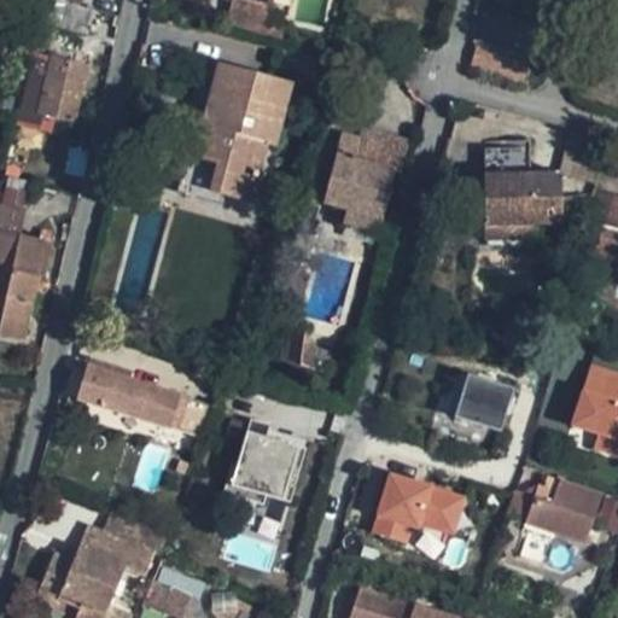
[(0,0),(0,27),(6,28),(11,0),(0,0)]
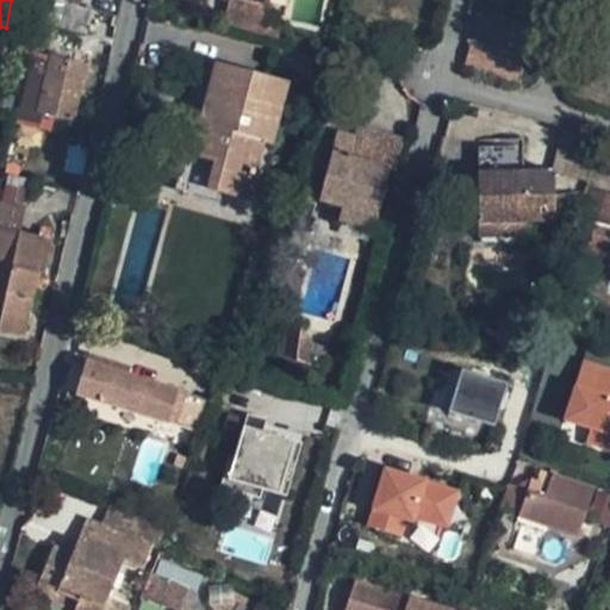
[(44,0),(42,0),(37,23),(86,35),(91,12),(44,0)]
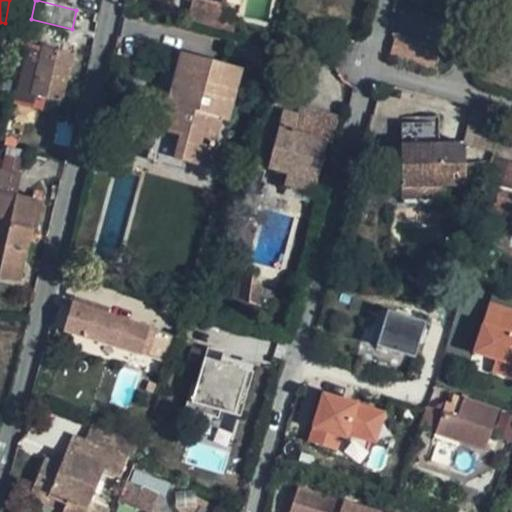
[(199,0),(195,0),(190,24),(212,29),(218,5),(199,0)]
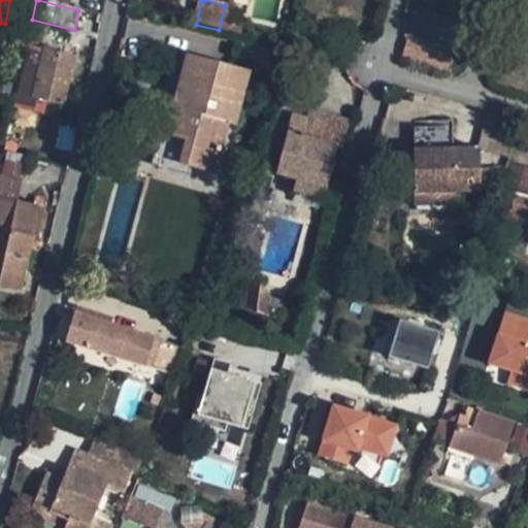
[(452,50),(407,38),(402,59),(447,72),(452,50)]
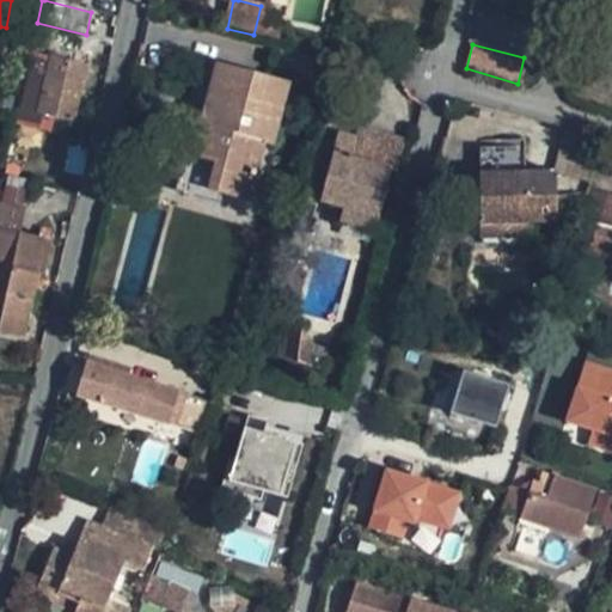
[(30,53),(16,116),(12,129),(49,139),(53,117),(36,112),(49,56),(30,53)]
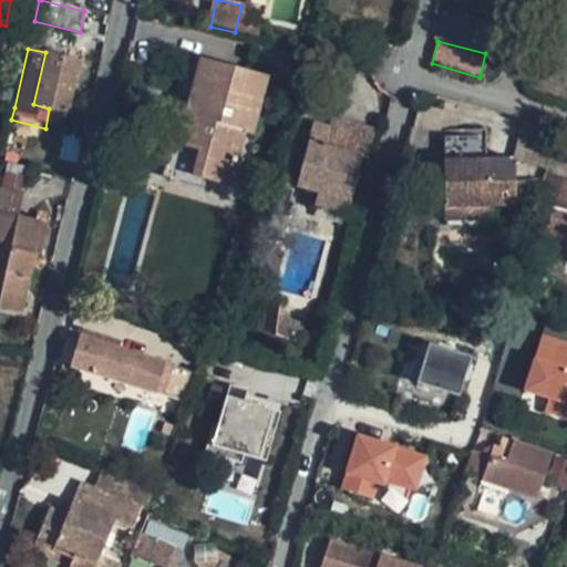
[(33,104),(49,109),(70,113),(80,60),(45,52),(33,104)]
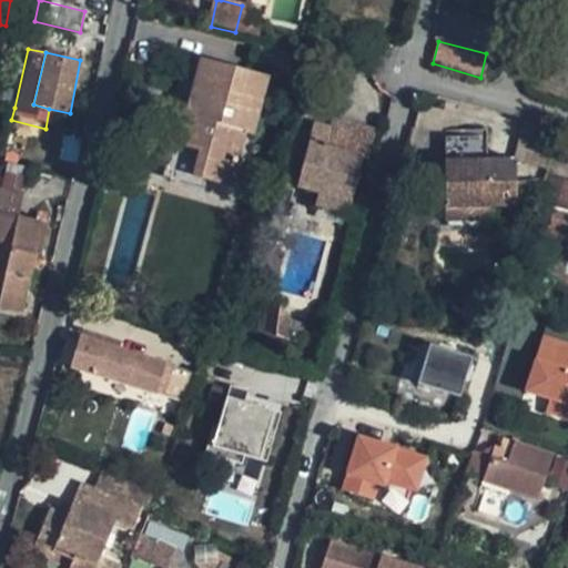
[(186,117),(184,125),(180,145),(200,151),(192,176),(206,180),(231,186),(245,133),(252,135),(266,79),(199,60),(184,117),(186,117)]
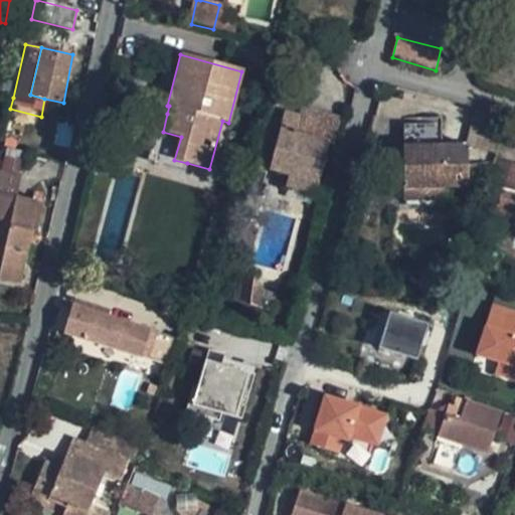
[(334,145),(340,117),(302,107),(299,116),(286,112),(270,171),(288,176),(286,186),(315,194),(327,144),(334,145)]
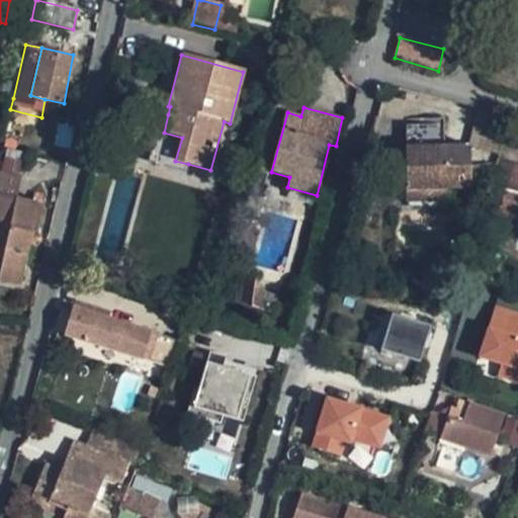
[(434,122),(434,109),(413,108),(413,121),(434,122)]
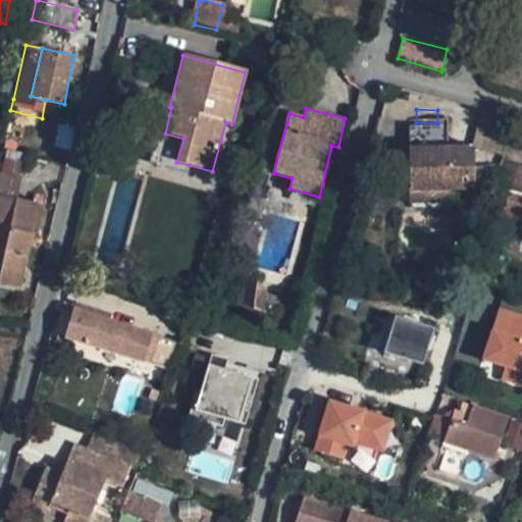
[(165,134),(169,115),(162,113),(148,164),(188,175),(190,165),(176,162),(184,139),(165,134)]
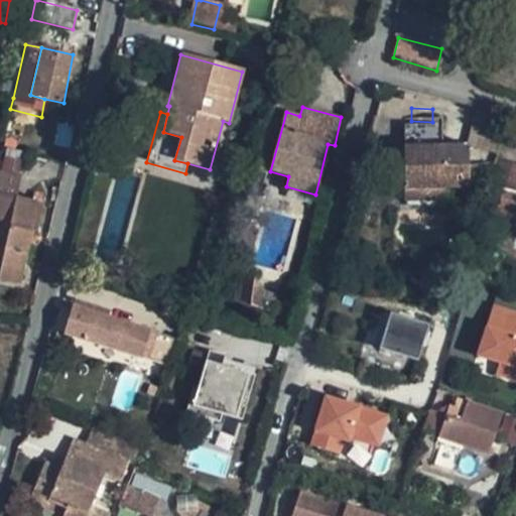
[(410,126),(409,148),(466,146),(465,129),(410,126)]
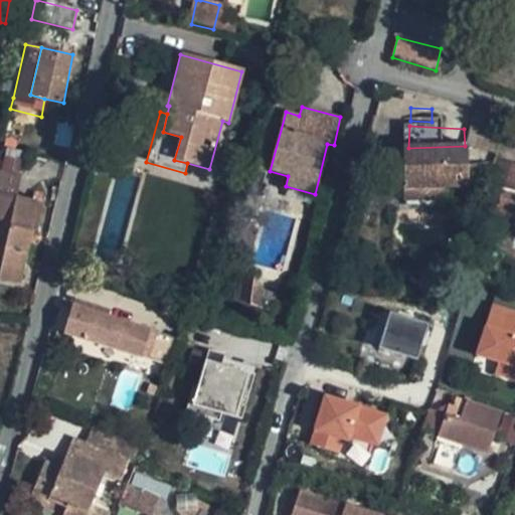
[(465,146),(408,148),(404,148),(405,187),(447,187),(469,186),(468,146),(465,146)]
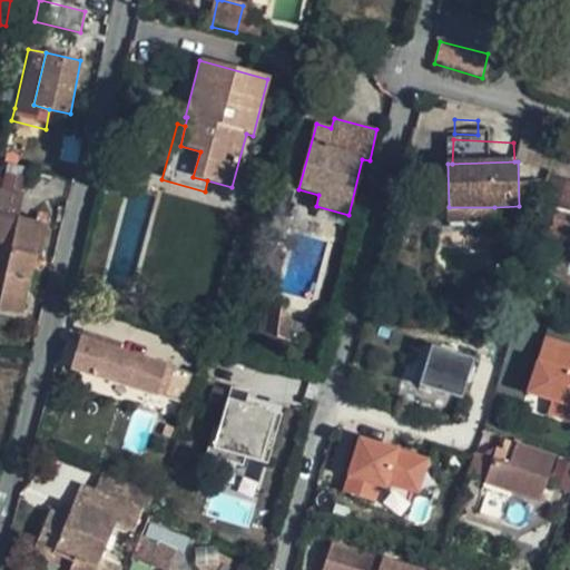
[(569,184),(566,183),(558,209),(569,212),(569,184)]
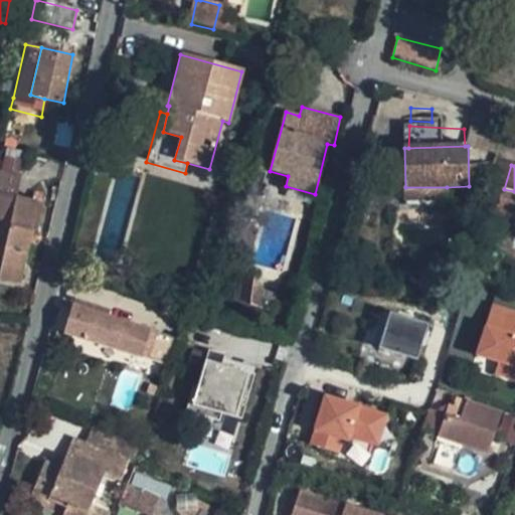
[(447,187),(405,187),(405,201),(447,200),(447,187)]
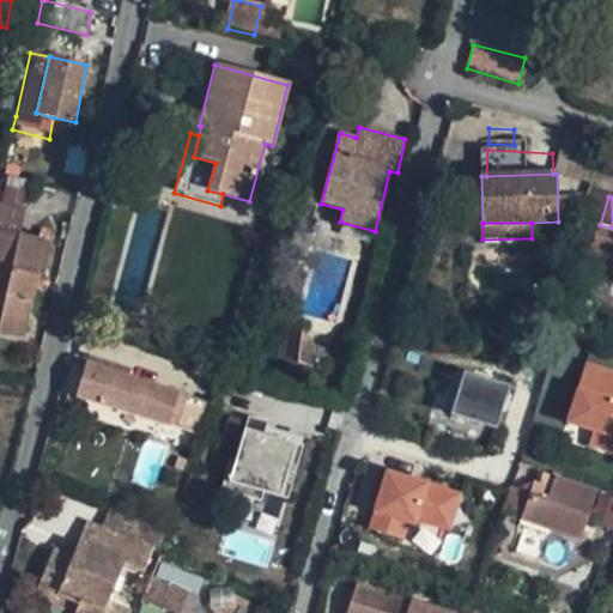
[(0,301),(4,302),(0,319),(0,332),(24,338),(37,280),(43,281),(52,243),(0,230),(0,301)]
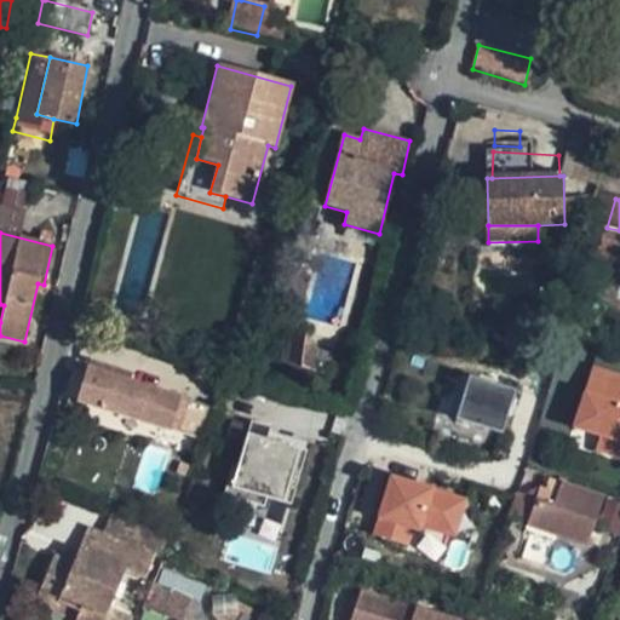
[(285,362),(299,366),(302,346),(305,331),(290,328),(285,362)]
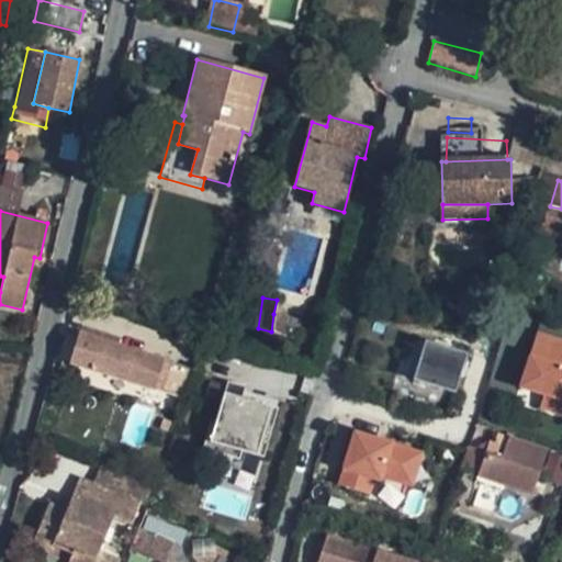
[(273,314),(271,332),(296,339),(302,323),(273,314)]
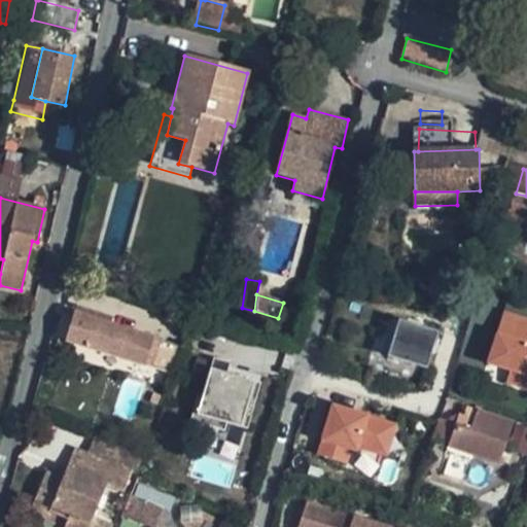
[(145,362),(152,338),(74,314),(66,342),(102,353),(104,349),(145,362)]
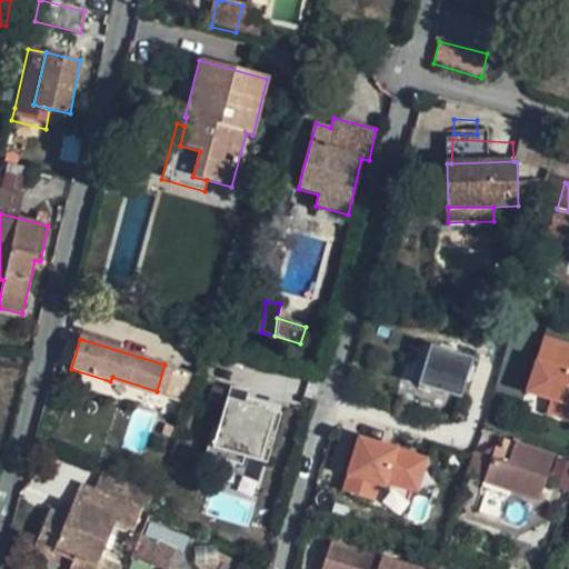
[(419,385),(462,397),(475,356),(430,343),(419,385)]
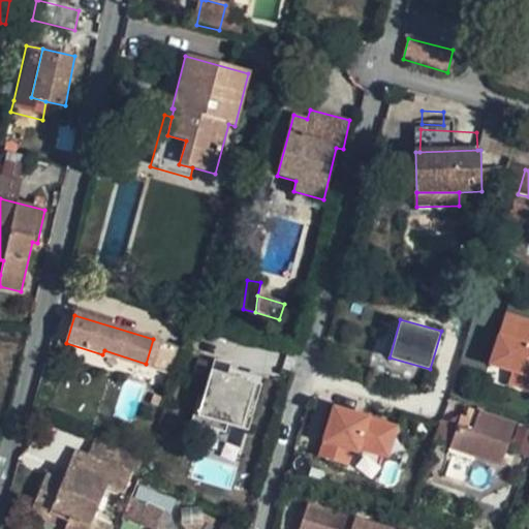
[(491,349),(524,359),(528,360),(528,340),(497,332),(491,349)]
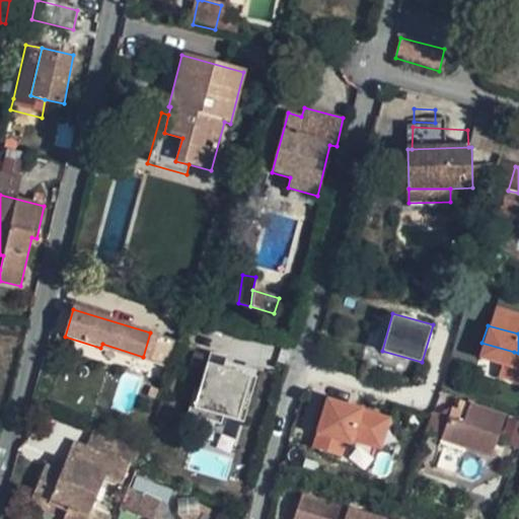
[(511,360),(514,352),(482,343),(479,352),(511,360)]
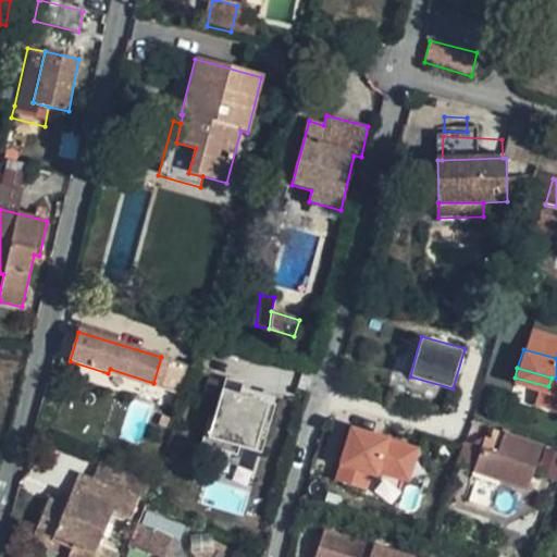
[(208,445),(261,456),(274,391),(221,381),(208,445)]
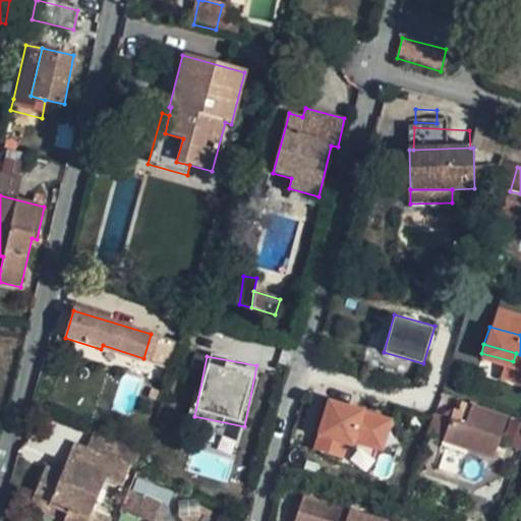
[(355,442),(383,451),(394,417),(328,396),(310,449),(349,461),(355,442)]
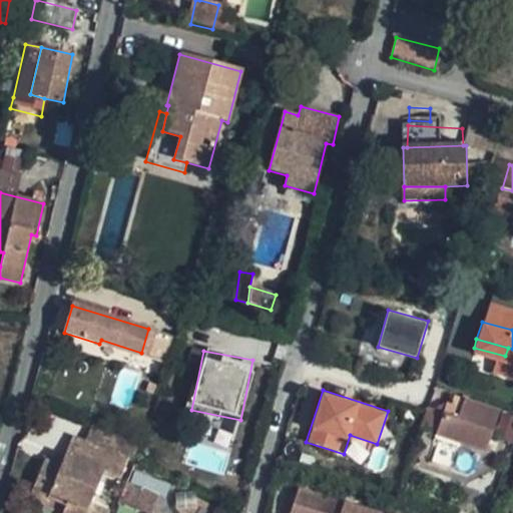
[(485,452),(499,411),(466,400),(460,418),(444,413),(437,436),(485,452)]
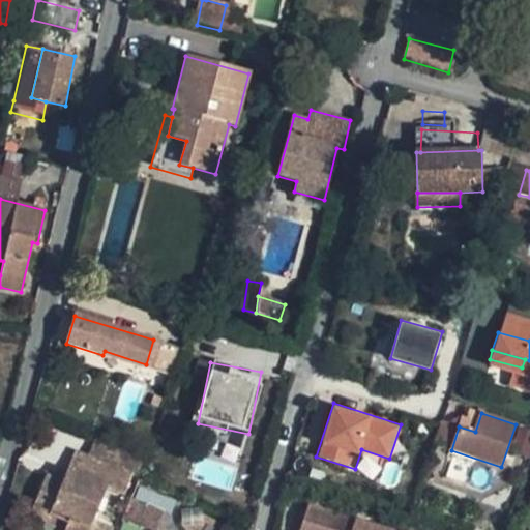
[(75,449),(66,471),(62,482),(46,475),(34,507),(68,521),(69,518),(91,526),(107,490),(125,497),(133,473),(75,449)]
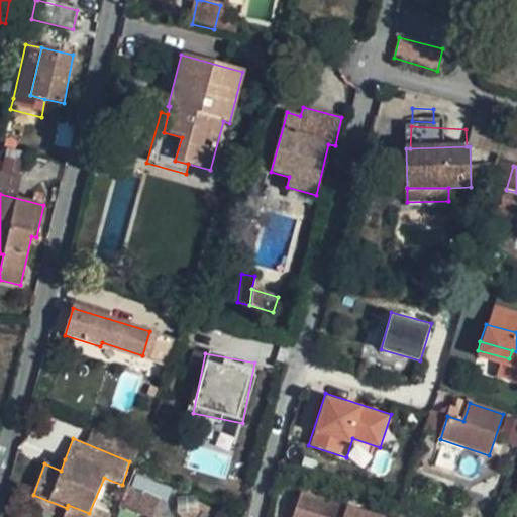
[(61,471),(65,459),(49,453),(44,463),(61,471)]
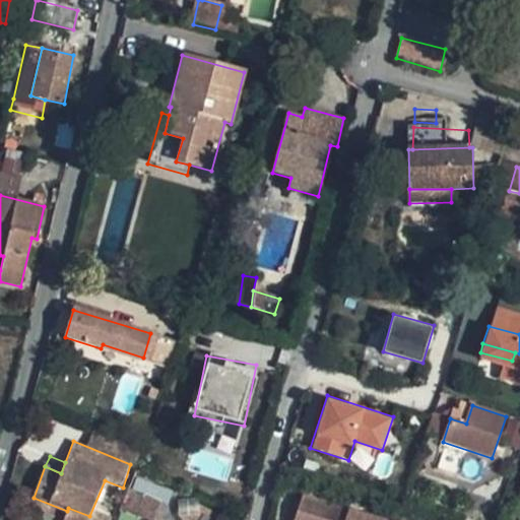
[(135,477),(126,510),(157,519),(168,486),(135,477)]
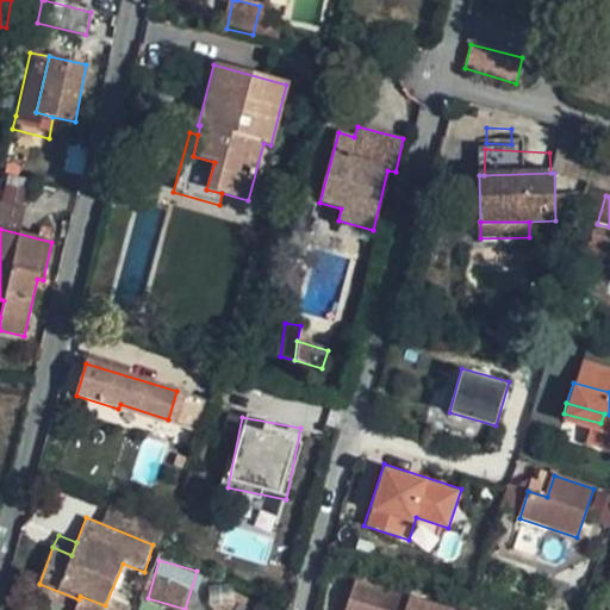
[(355,585),(346,609),(403,609),(408,599),(355,585)]
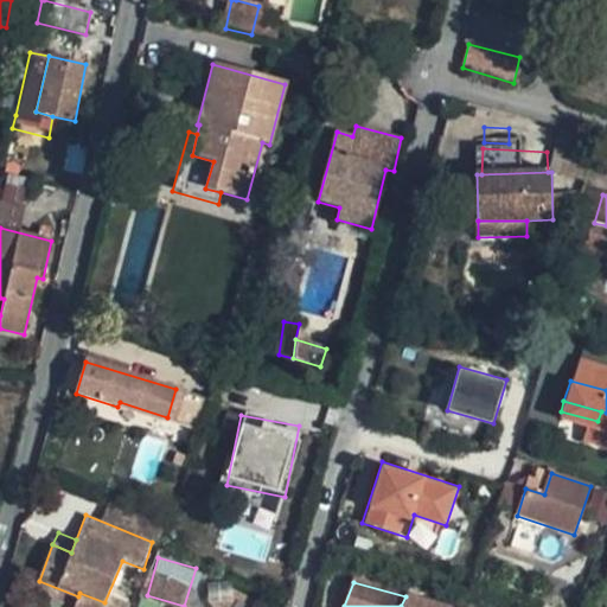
[(102,606),(104,602),(80,593),(78,596),(75,606),(102,606)]
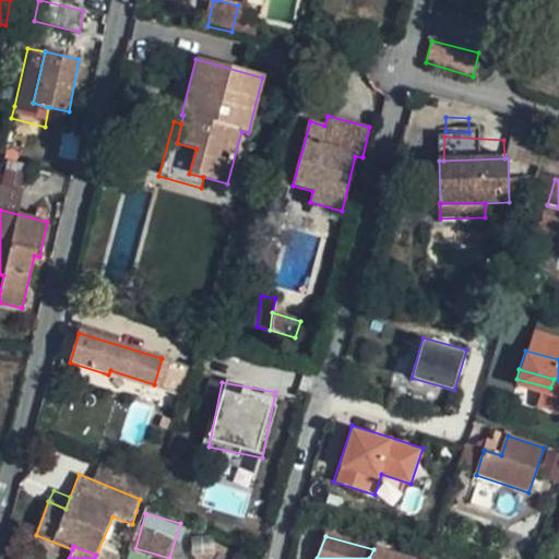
[(404,558),(373,549),(369,558),(404,558)]
